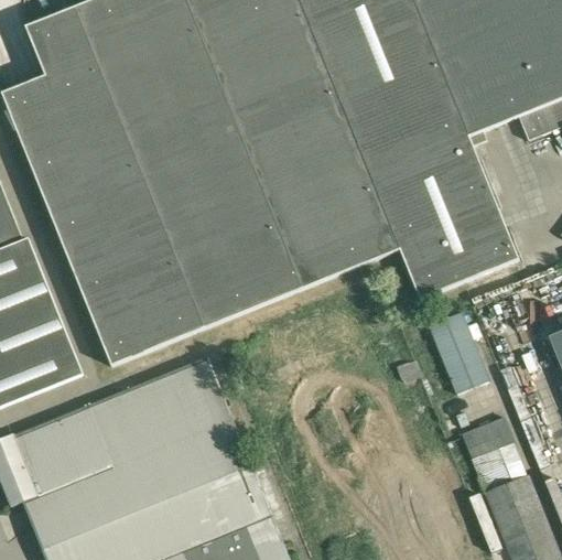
[(86,0),(24,24),(44,74),(0,92),(108,363),(398,247),(418,297),(517,257),(472,143),(486,138),(482,129),(517,115),(527,139),(561,124),(561,0),(86,0)]
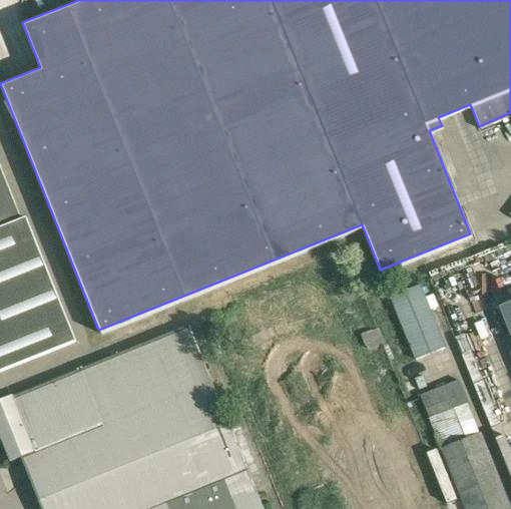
[(0,223),(20,216),(0,167),(0,223)]
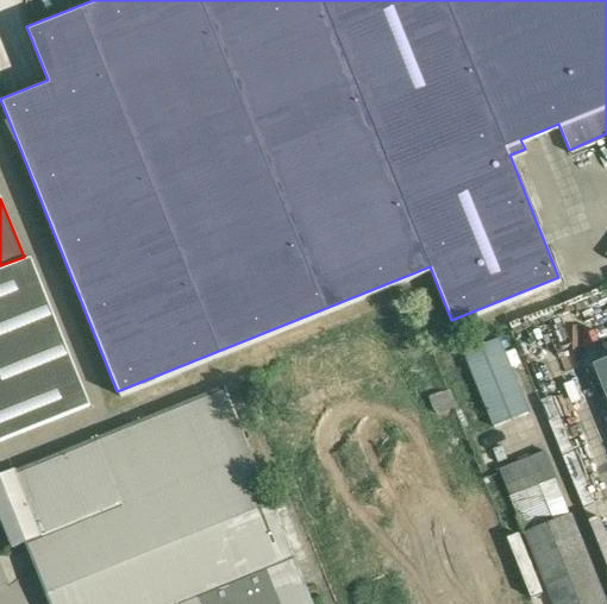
[(24,257),(0,265),(0,435),(87,401),(27,255),(24,257)]
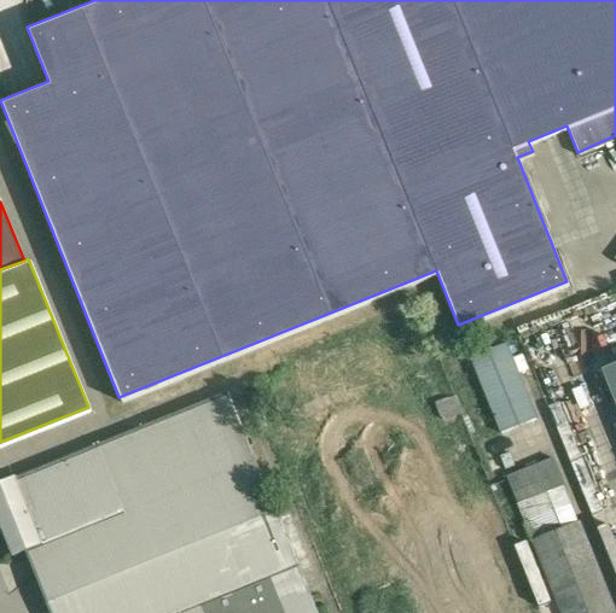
[(504,339),(466,354),(498,430),(535,414),(504,339)]
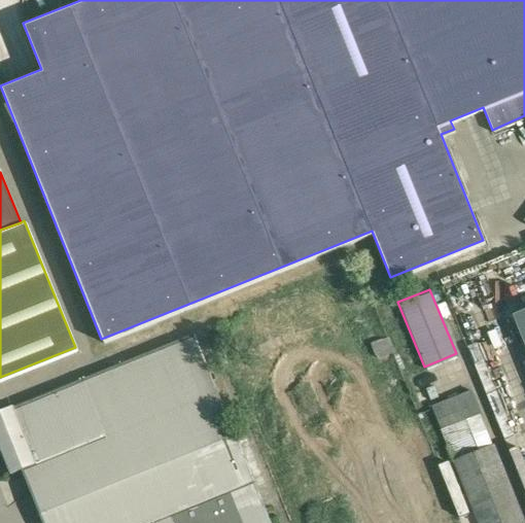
[(524,309),(514,314),(524,340),(524,309)]
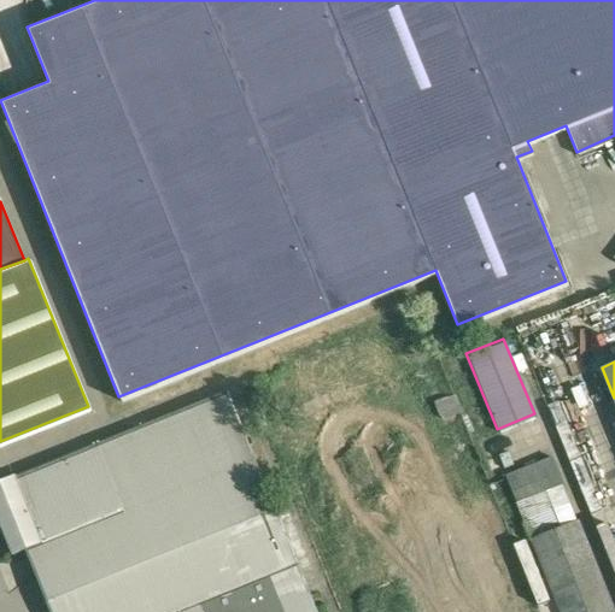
[(316,611),(226,389),(0,478),(0,523),(12,552),(25,547),(51,611),(316,611)]
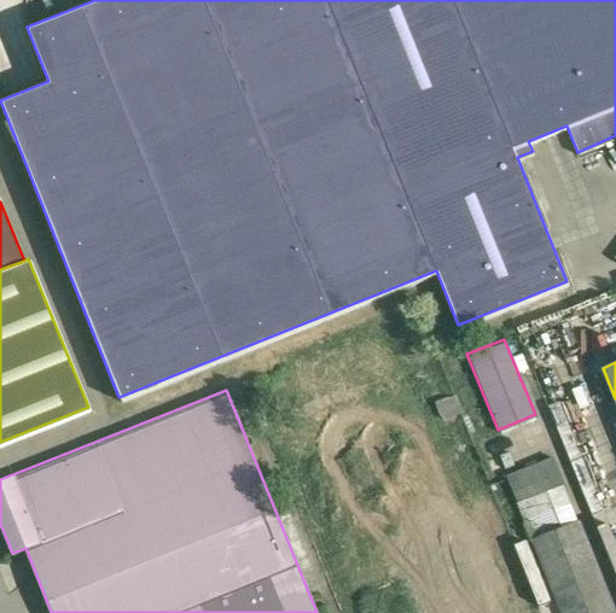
[(516,500),(563,482),(552,454),(505,472),(516,500)]
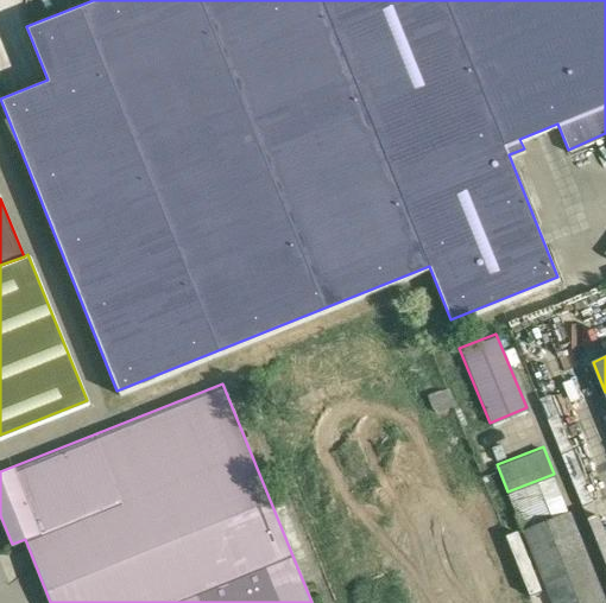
[(551,602),(605,602),(568,511),(522,529),(551,602)]
